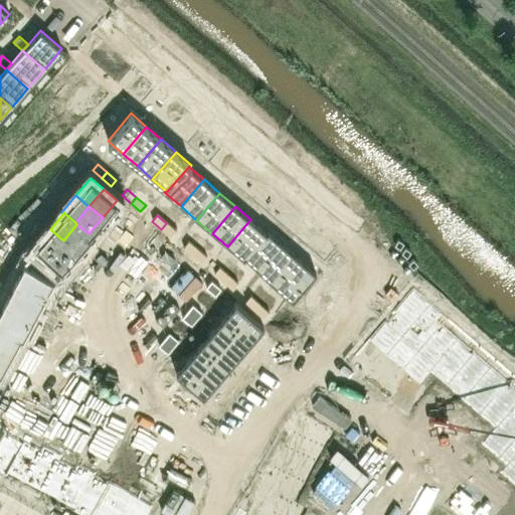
[(250,219),(227,246),(243,261),(245,259),(244,259),(267,232),(266,232),(250,219)]
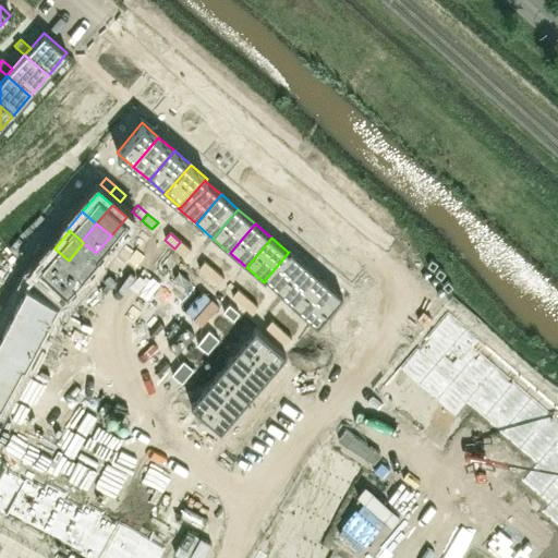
[(146,240),(137,250),(144,255),(153,245),(146,240)]
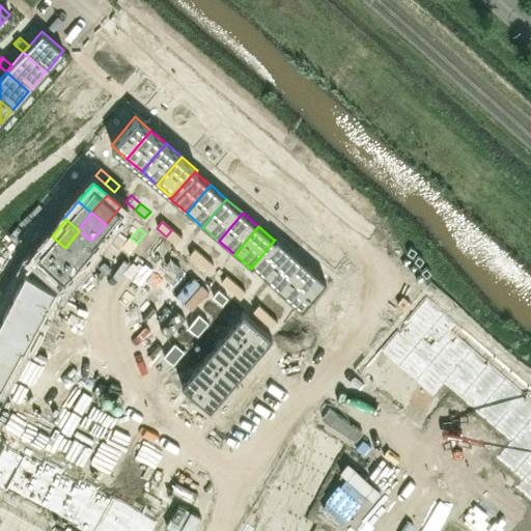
[(171,230),(166,236),(175,245),(182,239),(171,230)]
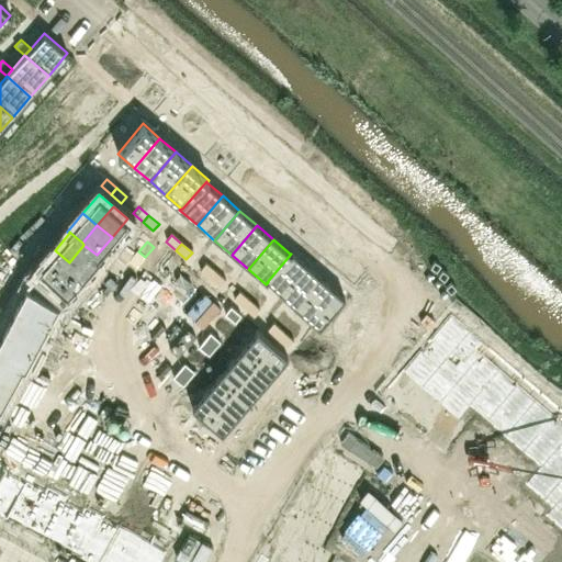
[(83,245),(69,262),(83,274),(99,256),(97,255),(83,245)]
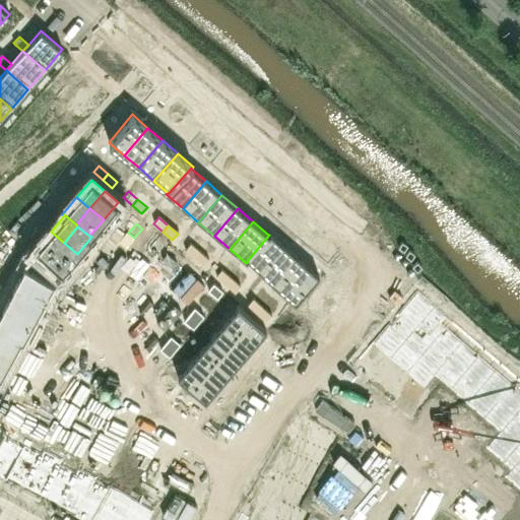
[(142,229),(134,238),(140,243),(148,234),(142,229)]
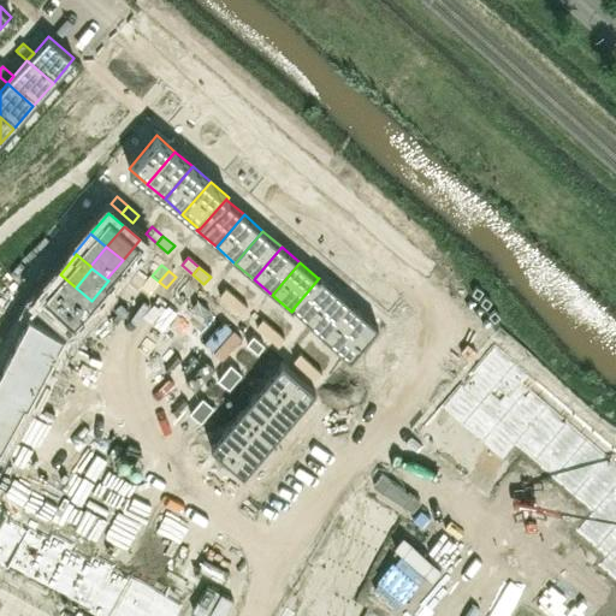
[(60,274),(42,294),(58,308),(76,288),(60,274)]
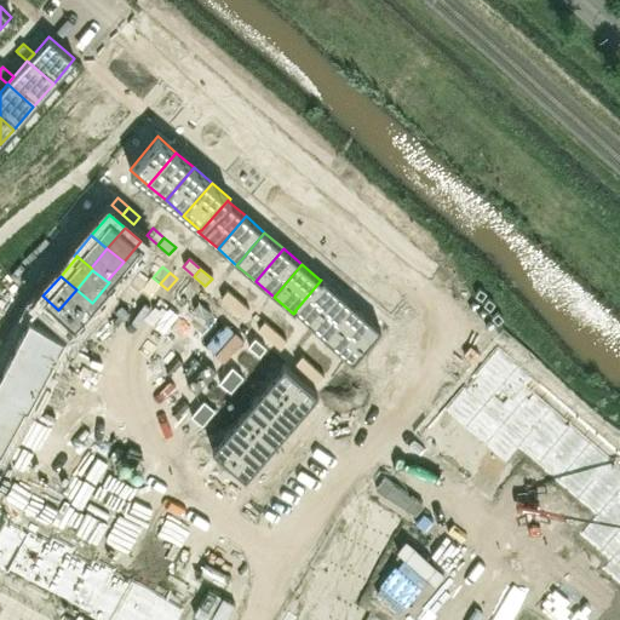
[(153,277),(143,288),(150,294),(160,283),(153,277)]
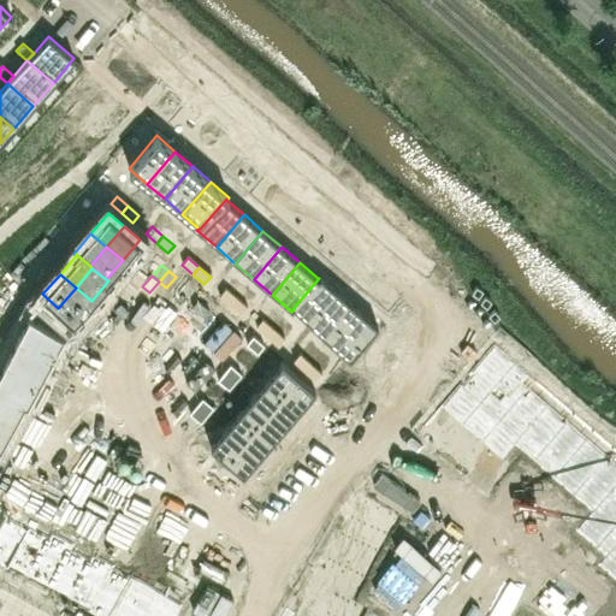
[(319,278),(292,309),(294,309),(312,325),(339,292),(320,276),(318,278),(319,278)]
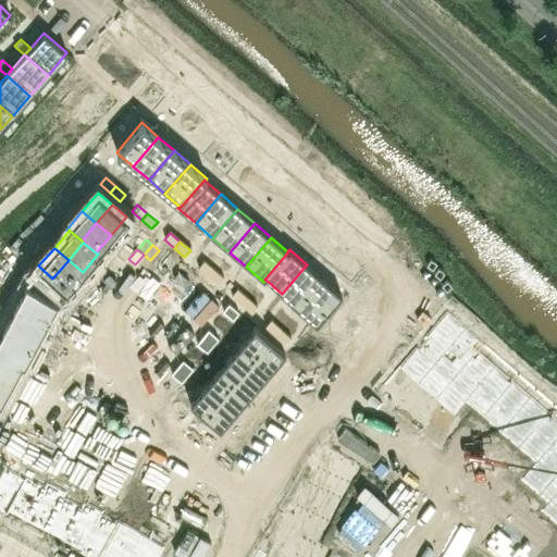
[(159,250),(150,260),(157,267),(165,257),(159,250)]
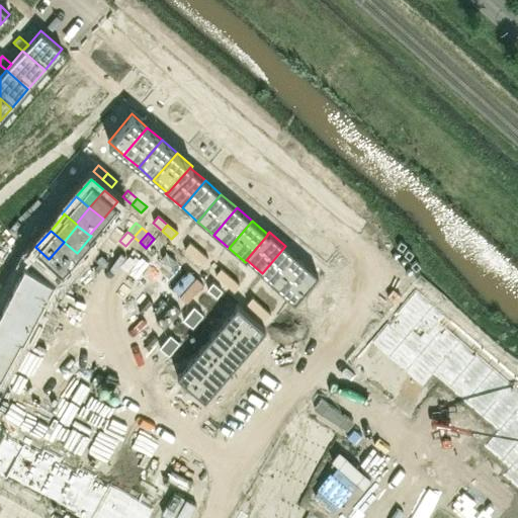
[(134,237),(125,246),(132,252),(140,242),(134,237)]
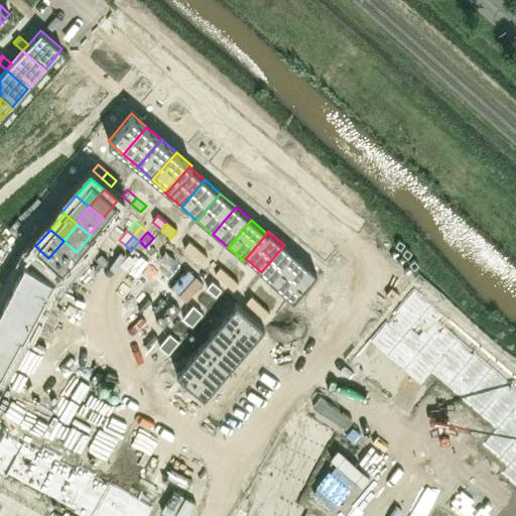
[(153,238),(145,247),(151,252),(159,243),(153,238)]
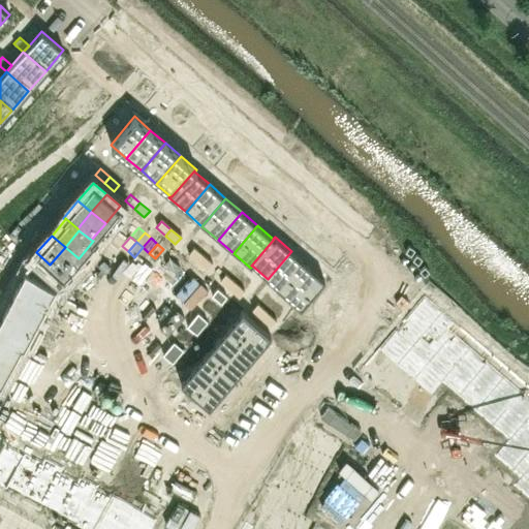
[(65,247),(50,265),(63,276),(79,258),(65,247)]
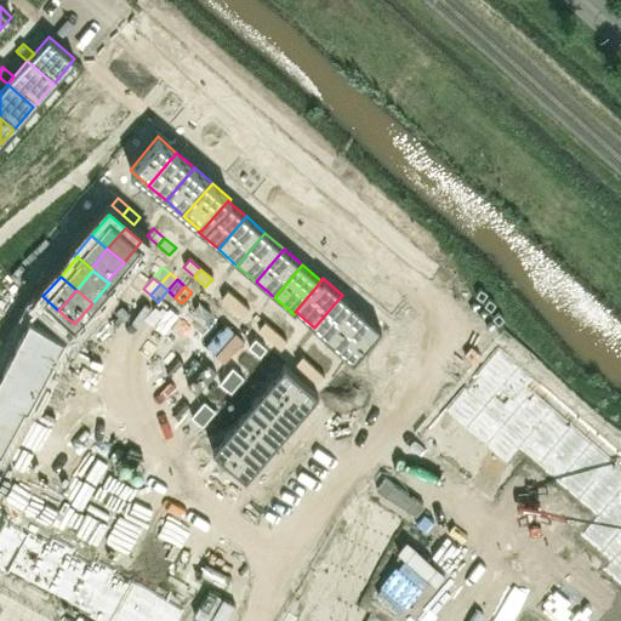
[(167,290),(158,302),(165,308),(175,297),(167,290)]
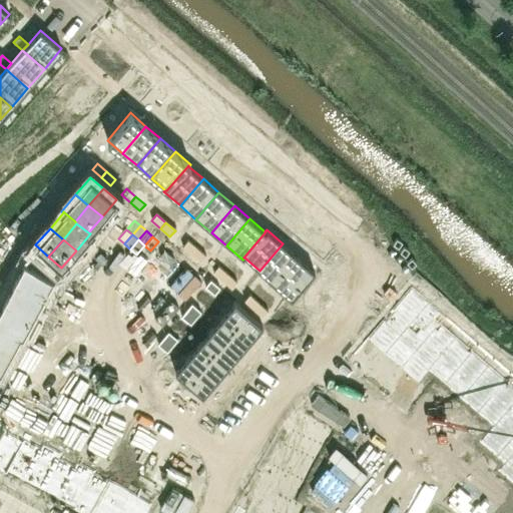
[(187,241),(182,247),(191,255),(196,248),(187,241)]
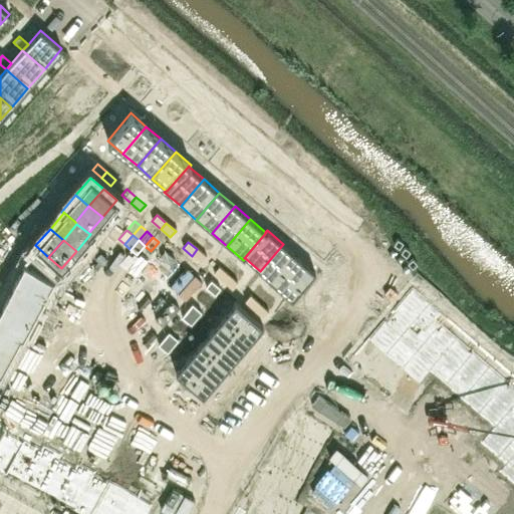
[(283,244),(260,271),(275,284),(298,257),(283,244)]
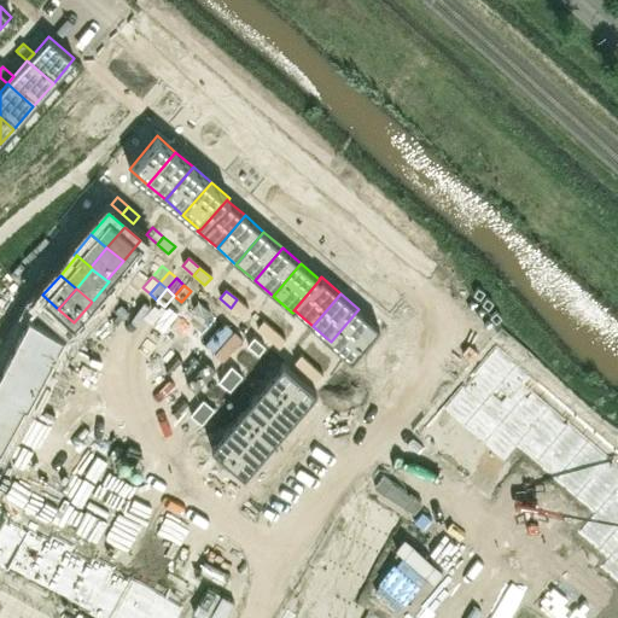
[(174,296),(164,307),(172,313),(181,302),(174,296)]
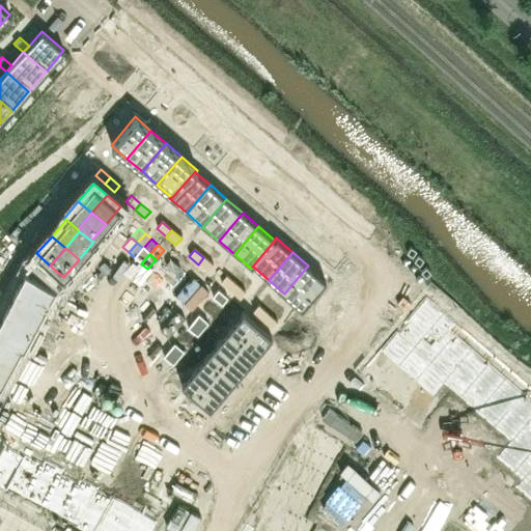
[(203,257),(198,264),(207,272),(214,266),(203,257)]
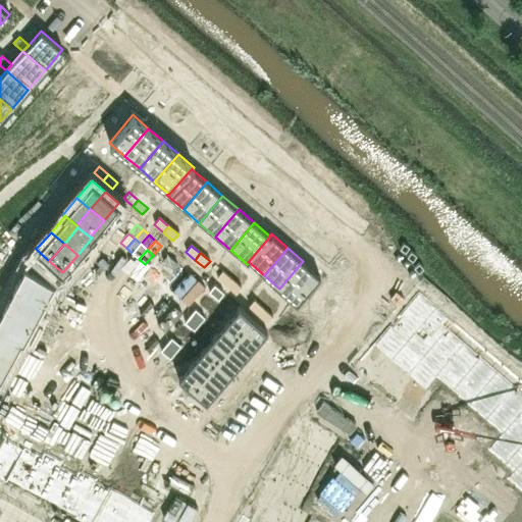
[(303,261),(279,289),(296,303),(320,275),(303,261)]
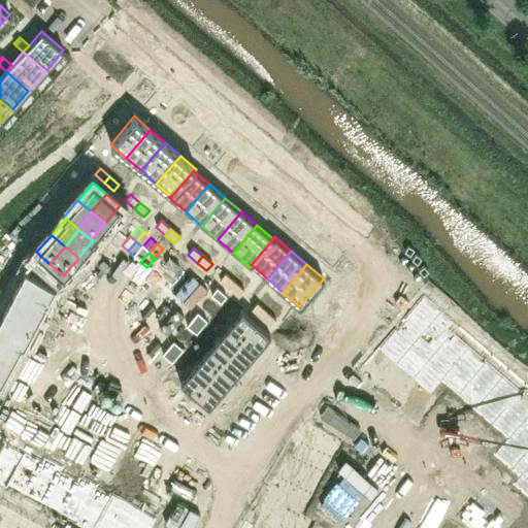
[(24,268),(13,288),(29,296),(39,276),(24,268)]
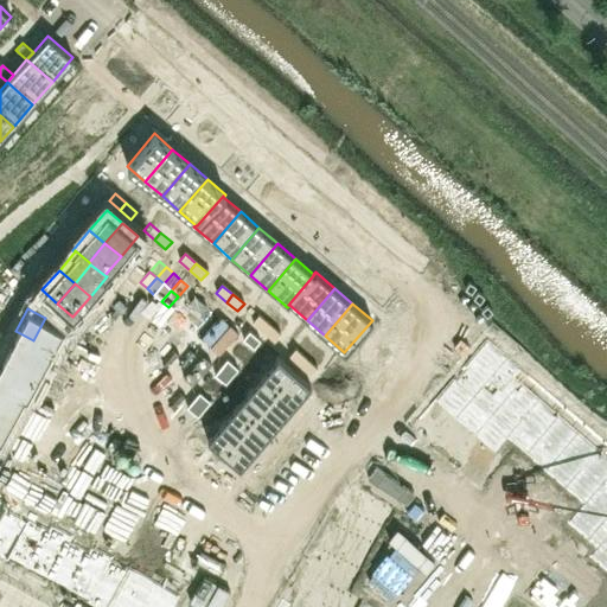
[(259,317),(253,324),(263,333),(269,326),(259,317)]
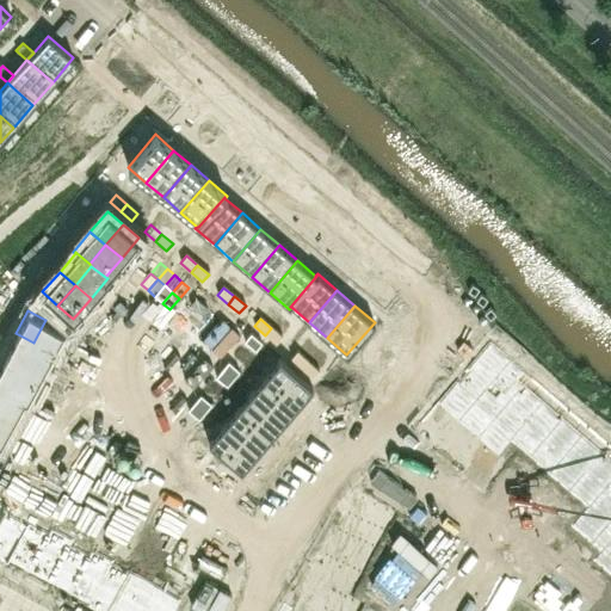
[(45,320),(34,343),(51,353),(63,329),(45,320)]
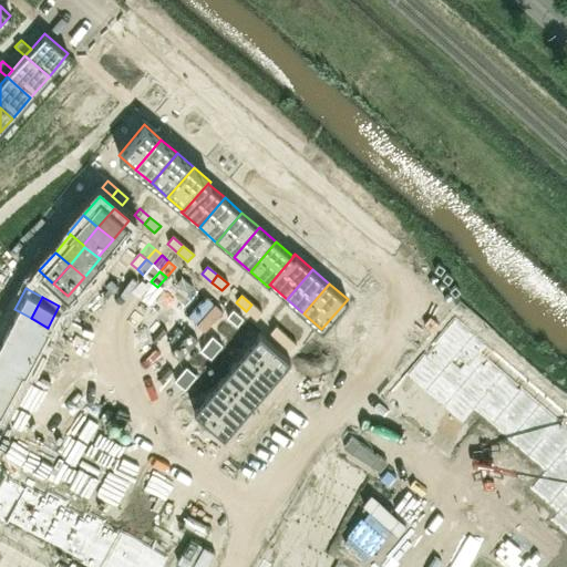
[(251,305),(246,311),(256,320),(261,313),(251,305)]
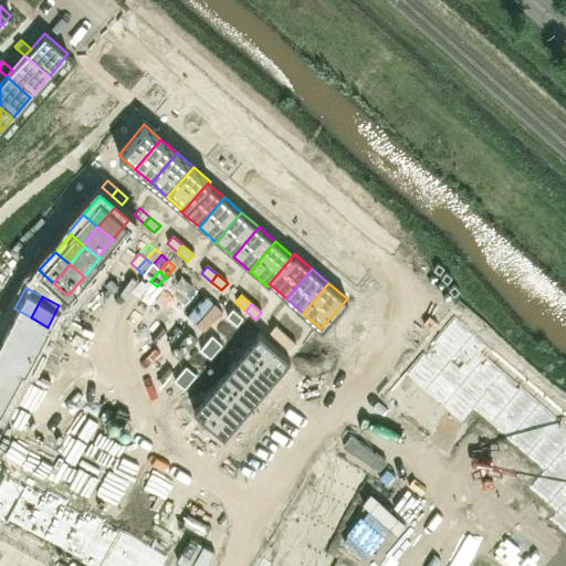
[(14,308),(3,329),(20,338),(31,317),(14,308)]
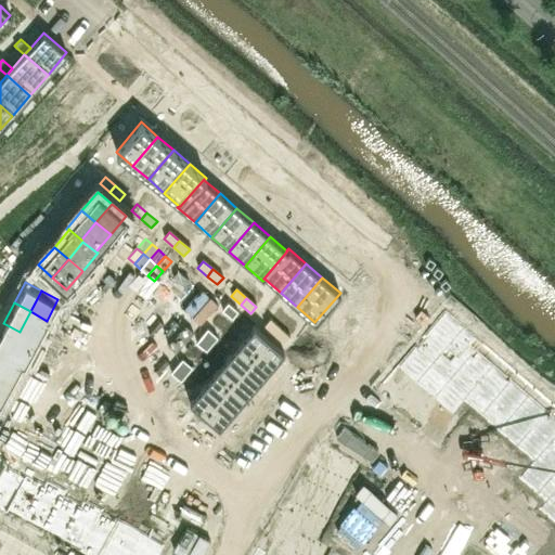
[(228,304),(222,310),(232,319),(237,312),(228,304)]
